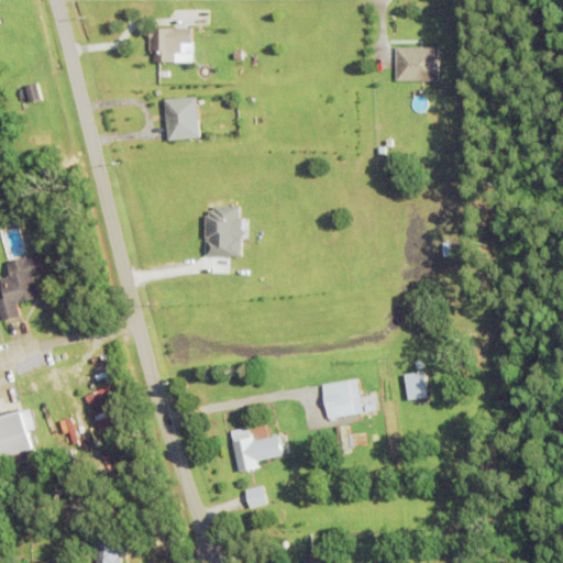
[(190,26),(150,28),(150,51),(153,51),(153,62),(174,61),(174,52),(180,52),(180,47),(188,47),(188,59),(191,59),(190,26)]
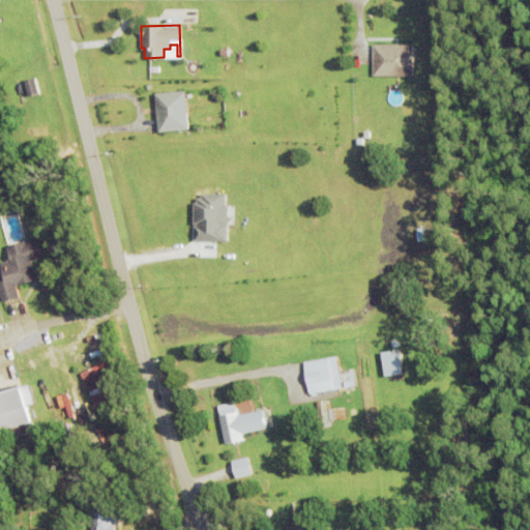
[(375,45),(414,45),(414,76),(375,76),(375,45)]
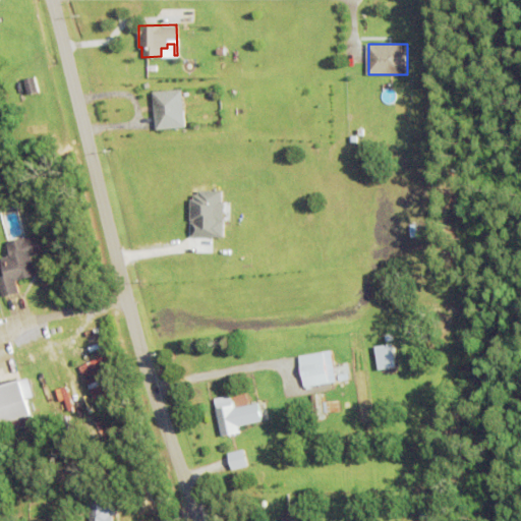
[(23,78),(35,76),(39,92),(27,94),(23,78)]
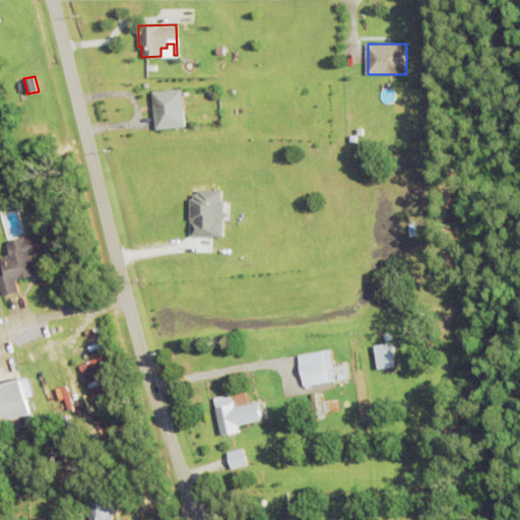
[(152,91),(182,88),(185,127),(155,129),(152,91)]
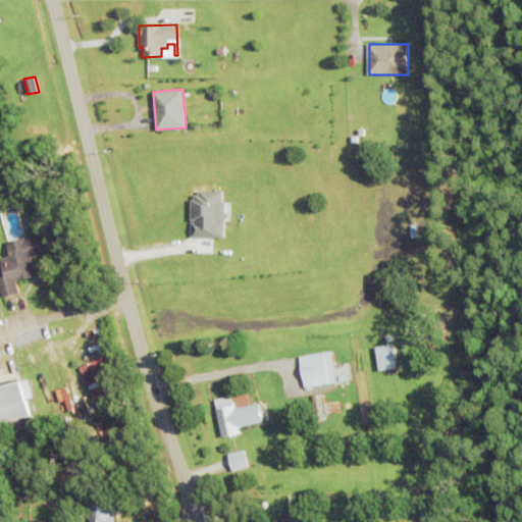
[(222,238),(223,191),(192,190),(191,237),(222,238)]
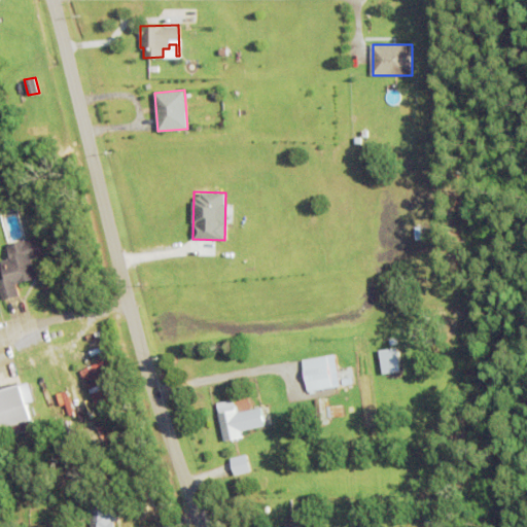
[(32,259),(37,278),(16,284),(21,296),(3,301),(0,288),(0,280),(6,278),(2,261),(12,258),(8,245),(27,239),(27,241),(37,238),(42,256),(32,259)]
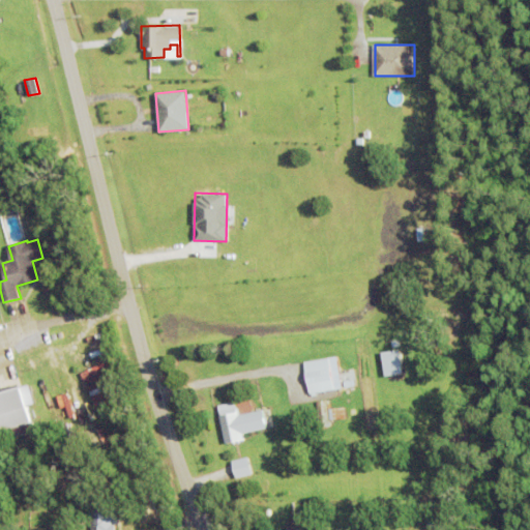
[(381,352),(386,377),(404,373),(399,349),(381,352)]
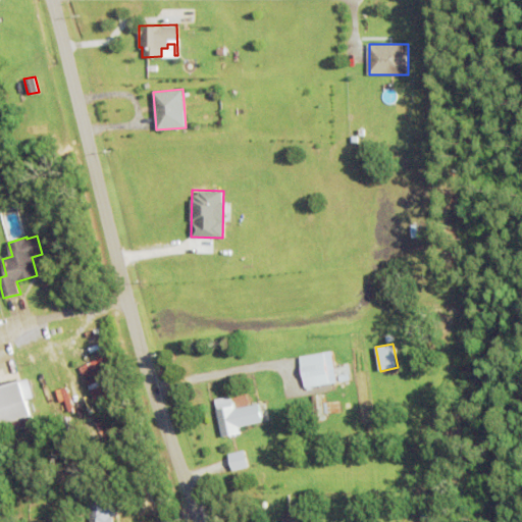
[(304,386),(335,383),(331,352),(300,356),(304,386)]
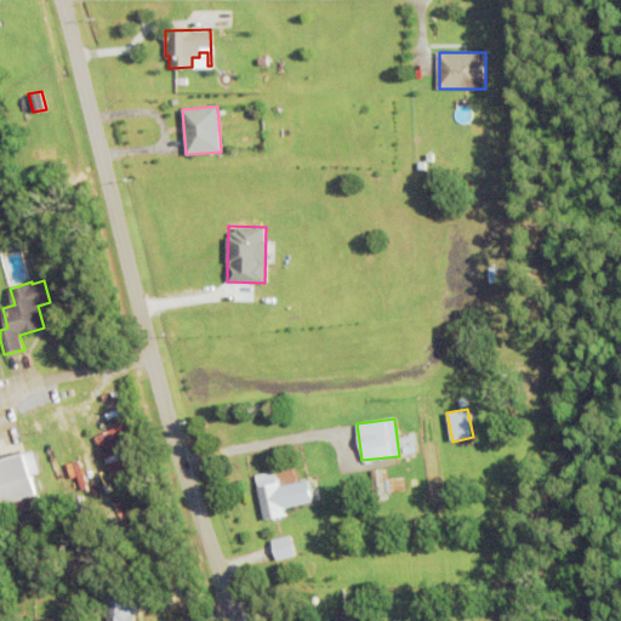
[(95,434),(112,482),(136,472),(119,426),(95,434)]
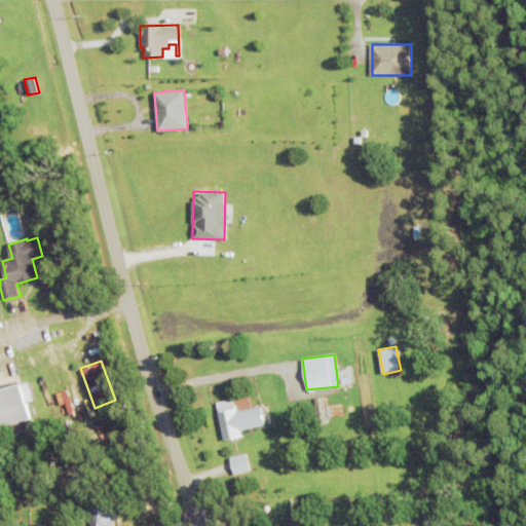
[(27,406),(31,419),(32,419),(35,428),(0,438),(0,385),(6,383),(7,385),(28,379),(34,404),(27,406)]
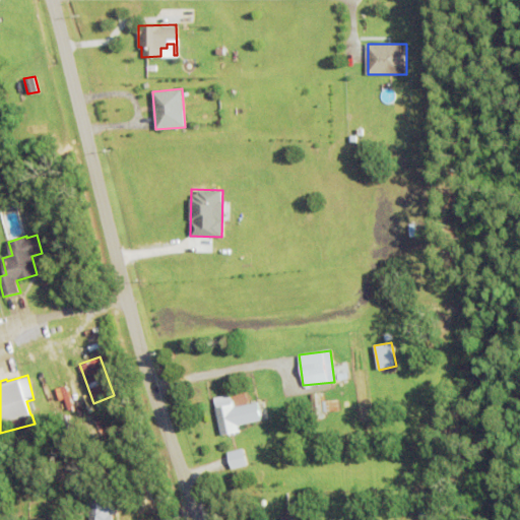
[(35,381),(39,379),(45,403),(40,404),(35,381)]
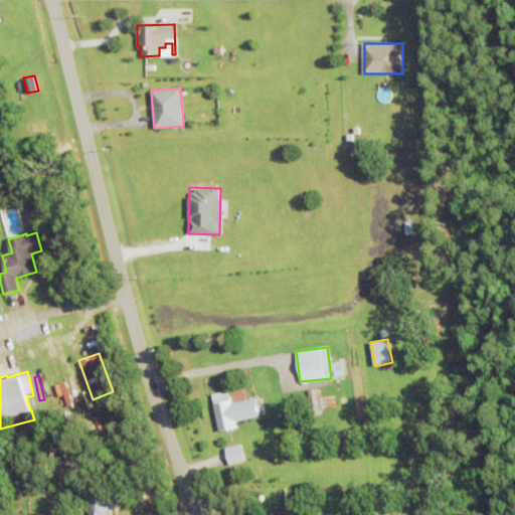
[(335,396),(336,407),(321,407),(322,414),(310,415),(308,389),(319,389),(320,397),(335,396)]
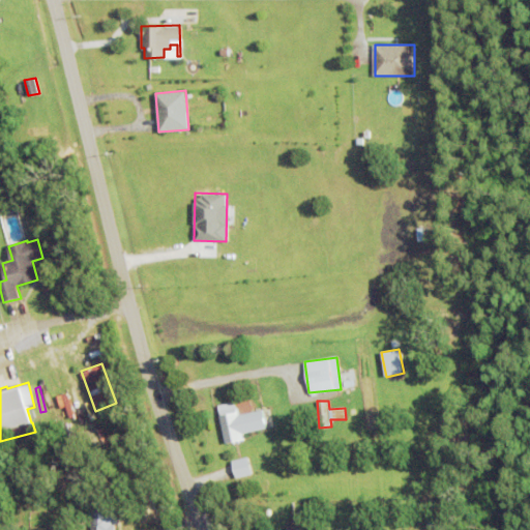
[(219,406),(237,402),(245,440),(227,444),(219,406)]
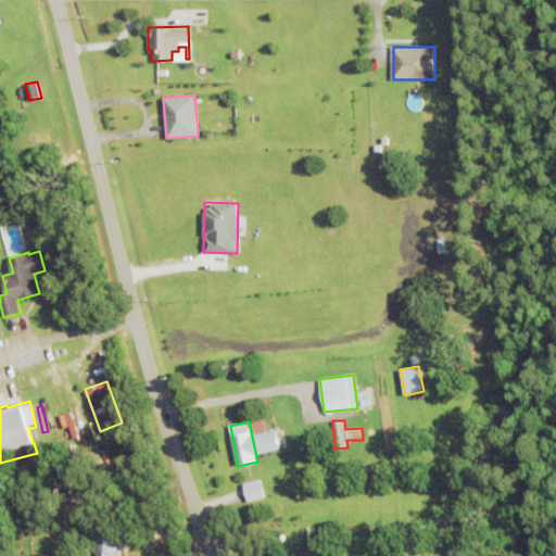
[(244,484),(262,480),(266,497),(249,502),(244,484)]
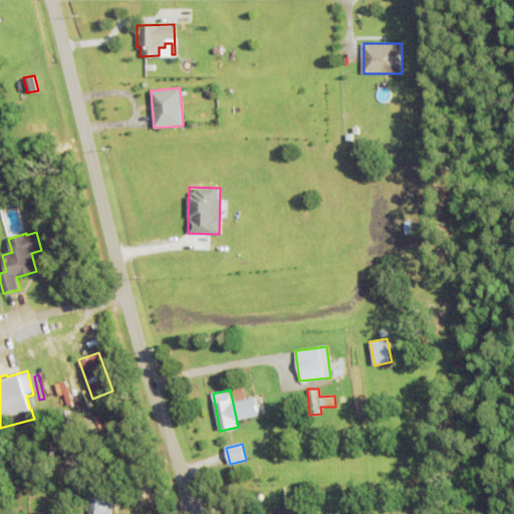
[(416,501),(416,488),(425,488),(424,502),(416,501)]
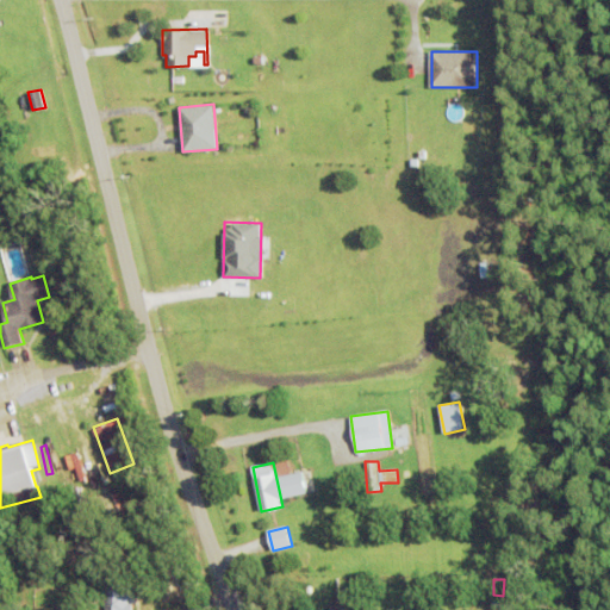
[(134,609),(105,609),(105,582),(129,580),(129,590),(131,590),(132,603),(134,603),(134,609)]
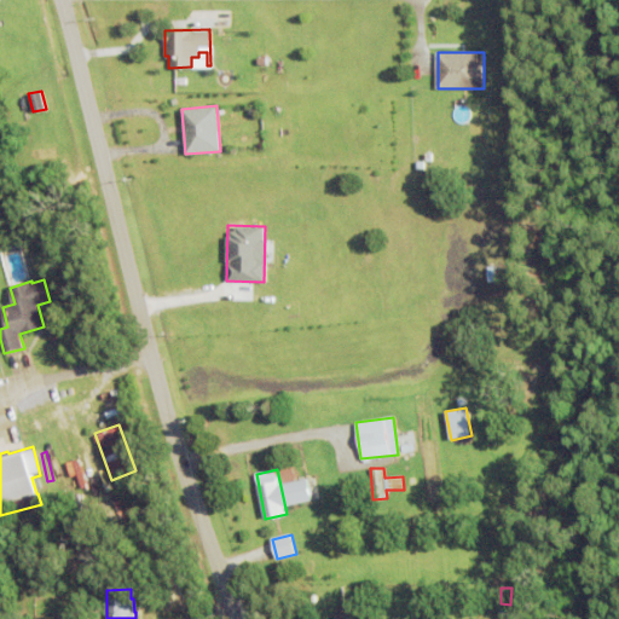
[(336,618),(336,609),(342,609),(341,599),(363,596),(364,618),(336,618)]
